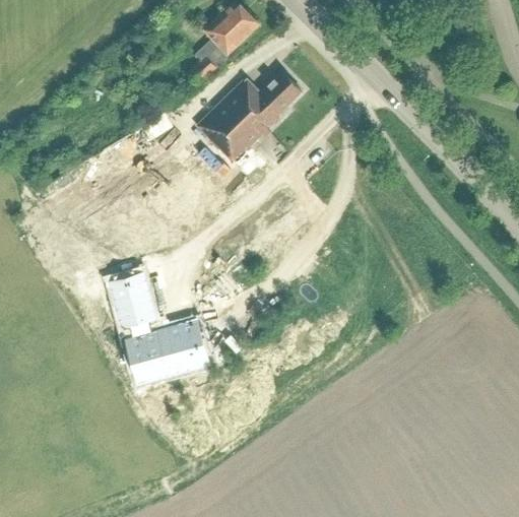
[(187,74),(193,80),(198,86),(228,58),(225,56),(258,26),(236,2),(203,31),(211,41),(195,57),(200,62),(187,74)]
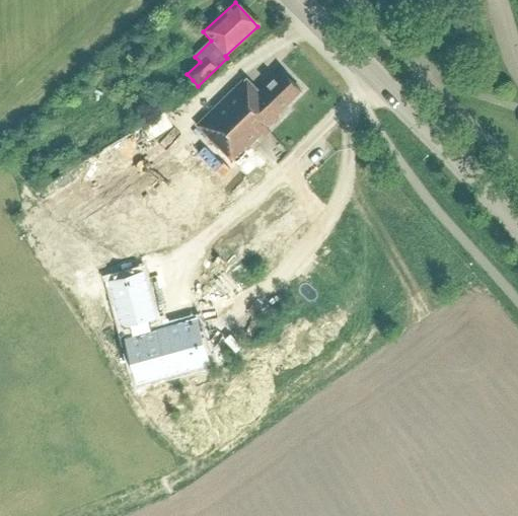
[(244,80),(197,127),(233,162),(247,148),(280,117),(278,115),(300,92),(281,73),(259,94),(244,80)]
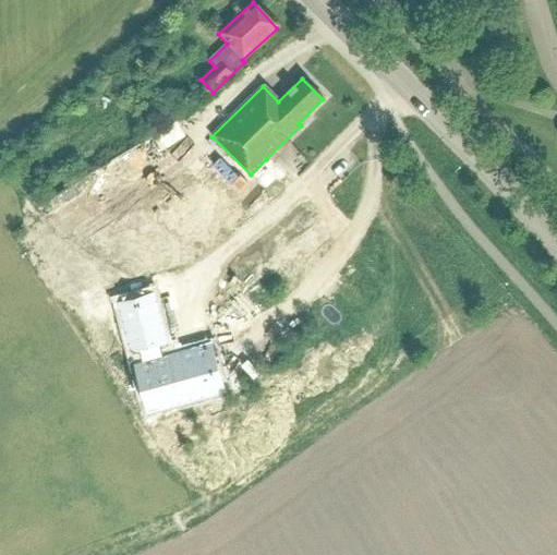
[(152,137),(161,152),(184,136),(176,122),(152,137)]
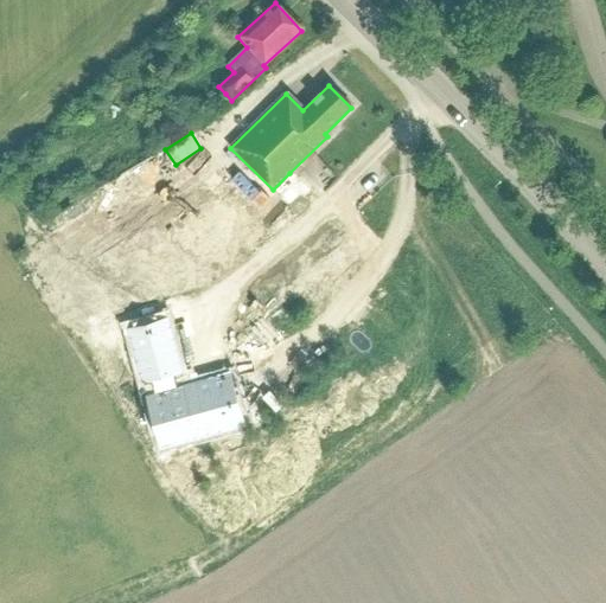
[(246,346),(229,351),(237,378),(255,372),(246,346)]
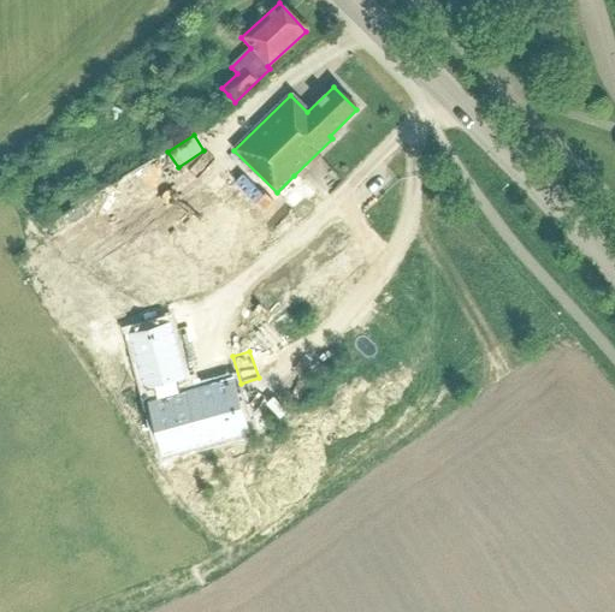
[(224,370),(147,402),(167,453),(244,422),(224,370)]
